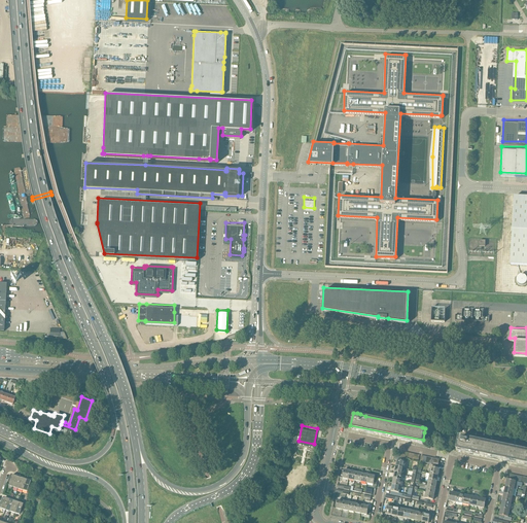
[(526,461),(526,449),(465,437),(459,434),(456,447),(458,447),(482,452),(510,458),(526,461)]
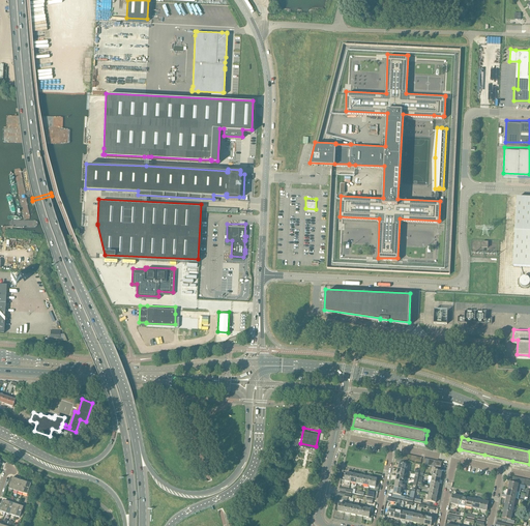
[(406,467),(407,464),(408,461),(409,458),(406,457),(403,457),(402,457),(402,460),(400,459),(399,465),(406,467)]
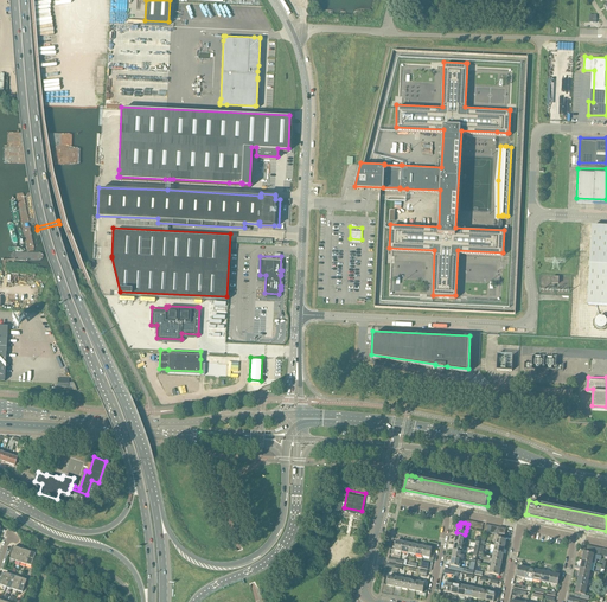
[(496,540),(505,543),(506,536),(504,536),(505,532),(498,531),(498,533),(497,533),(496,540)]
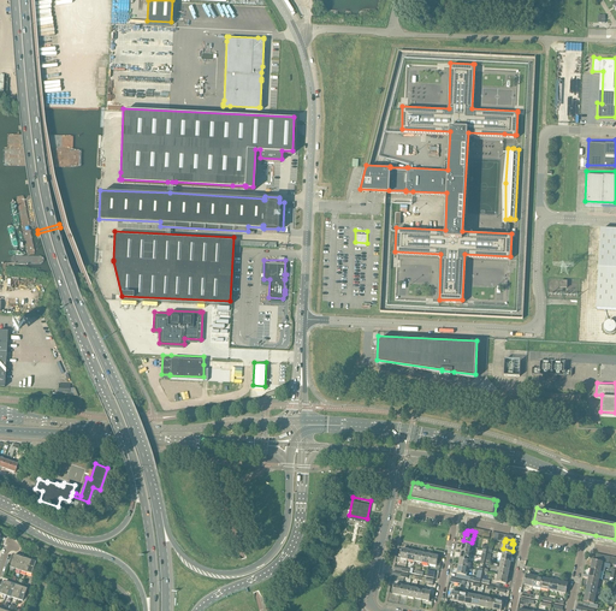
[(19,552),(15,551),(10,563),(16,565),(19,552)]
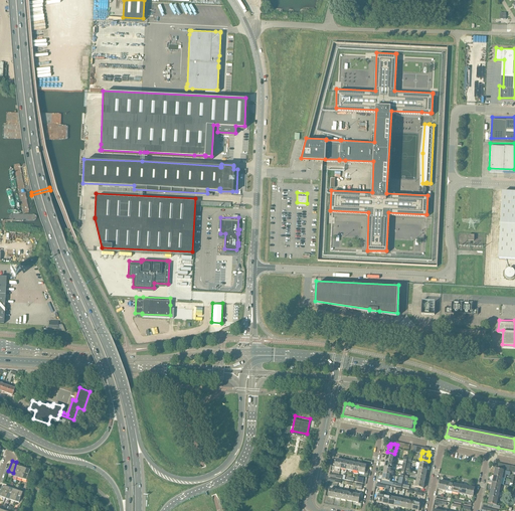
[(13,473),(17,474),(21,464),(16,462),(13,473)]
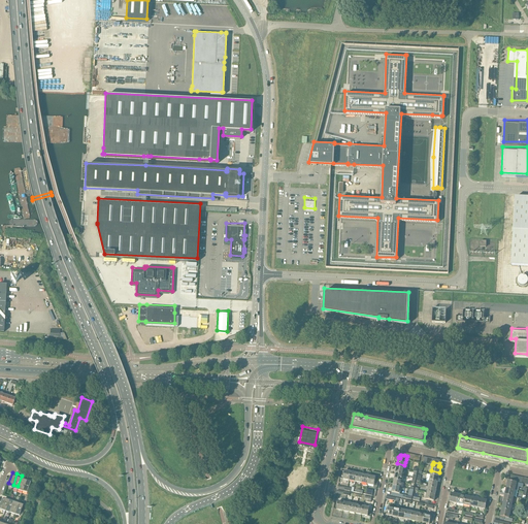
[(26,477),(22,476),(18,486),(23,488),(26,477)]
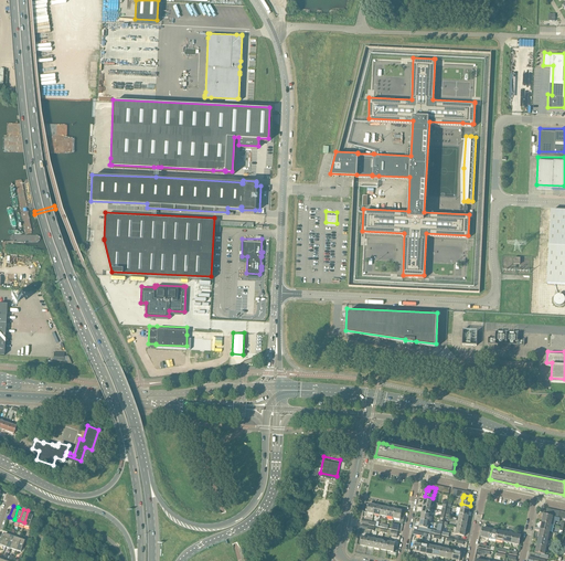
[(33,512),(28,510),(24,522),(29,524),(33,512)]
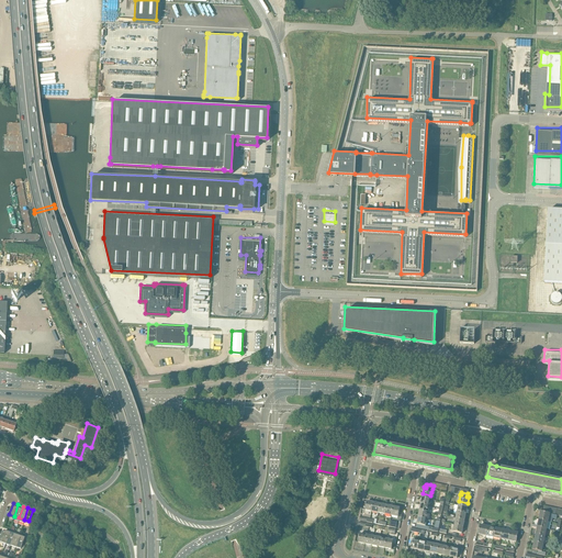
[(540,508),(539,515),(548,517),(550,510),(549,510),(546,509),(542,508),(540,508)]
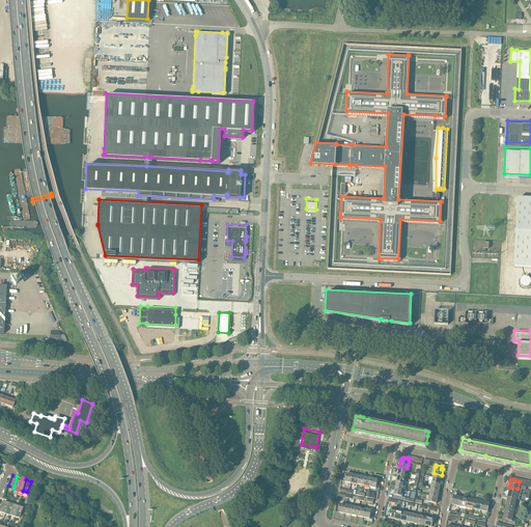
[(509,487),(507,494),(516,496),(518,489),(509,487)]
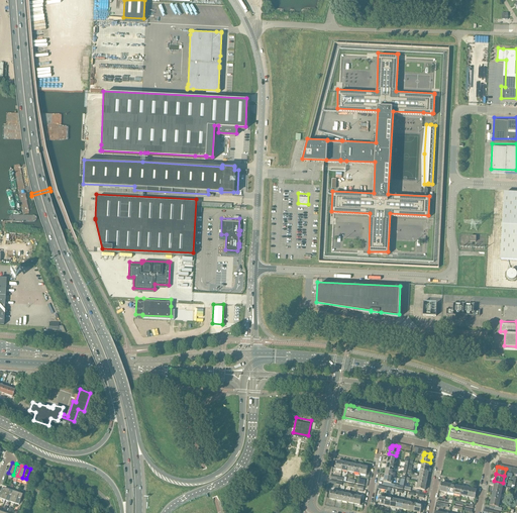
[(397,481),(397,484),(403,486),(403,483),(404,483),(405,476),(402,476),(401,482),(397,481)]
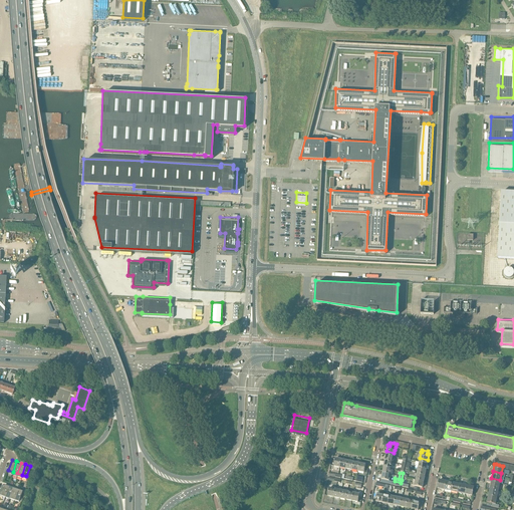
[(445,486),(446,478),(439,476),(438,485),(445,486)]
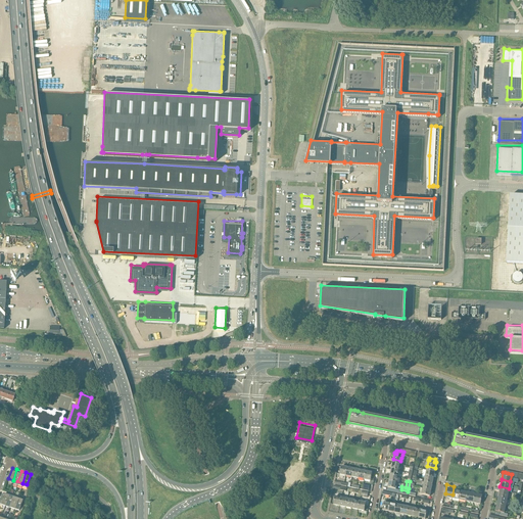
[(461,487),(454,486),(453,494),(460,497),(461,487)]
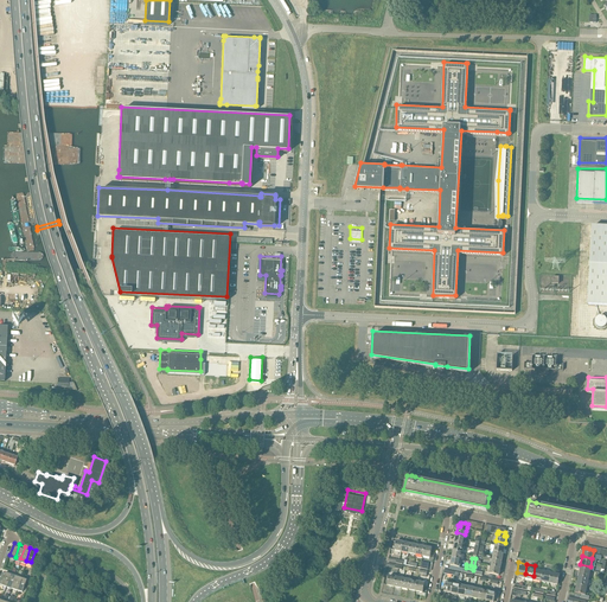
[(580,564),(579,572),(589,575),(590,567),(580,564)]
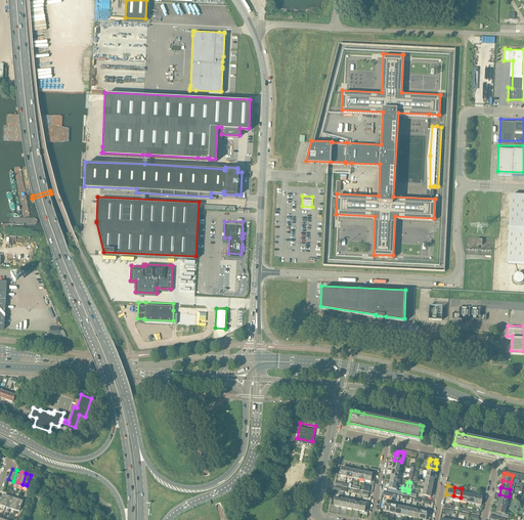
[(469,490),(462,488),(461,497),(467,499),(469,490)]
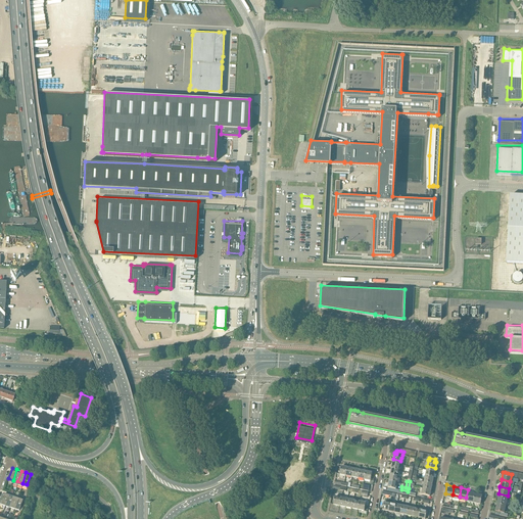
[(466,498),(473,500),(475,490),(468,489),(466,498)]
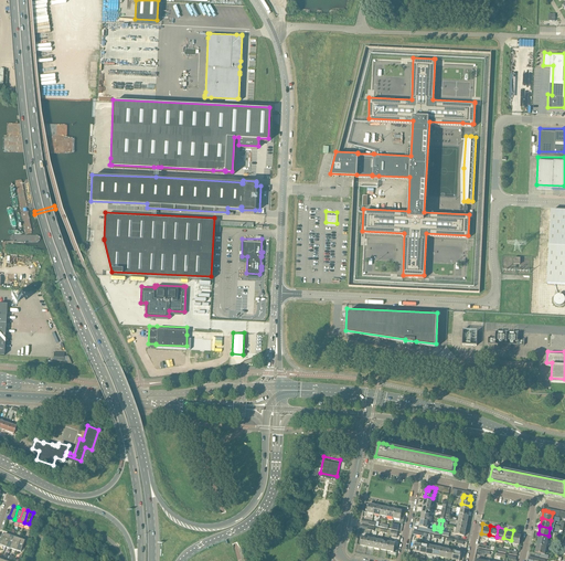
[(4,530),(1,540),(0,541),(6,543),(10,531),(4,530)]
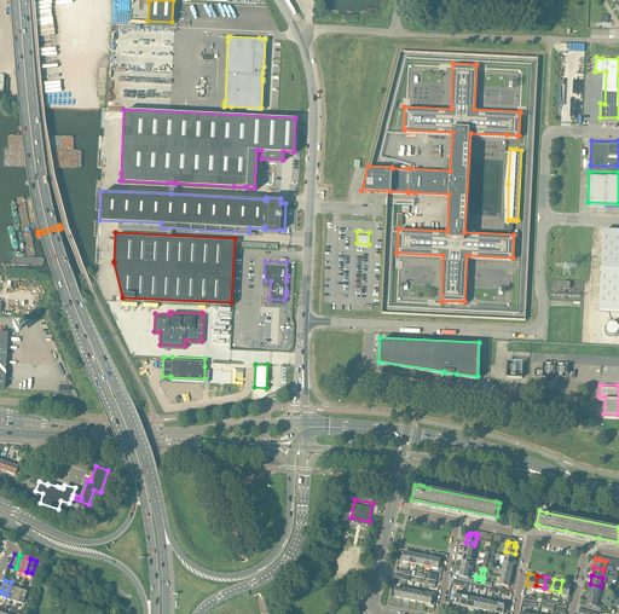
[(562,580),(560,591),(568,592),(571,581),(562,580)]
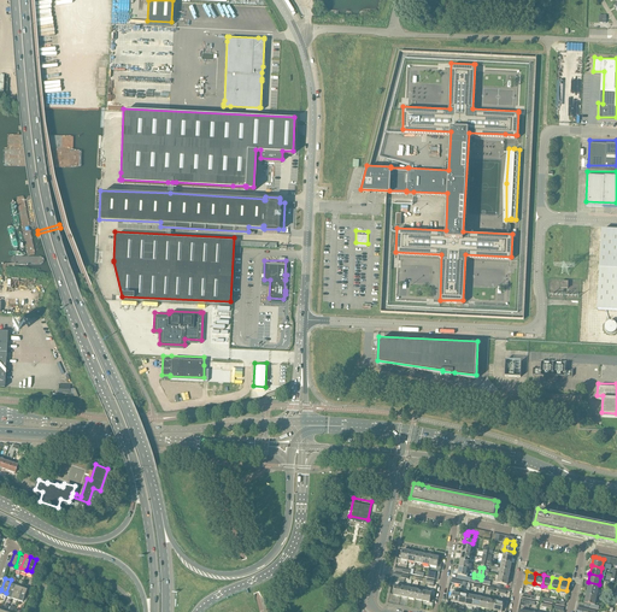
[(6,593),(12,594),(16,582),(11,580),(6,593)]
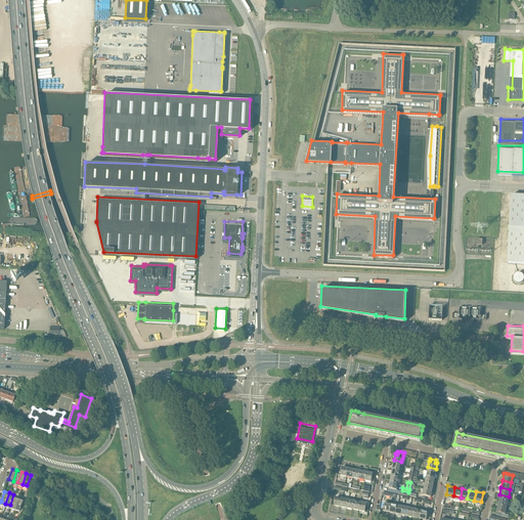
[(10,505),(14,507),(18,496),(13,494),(10,505)]
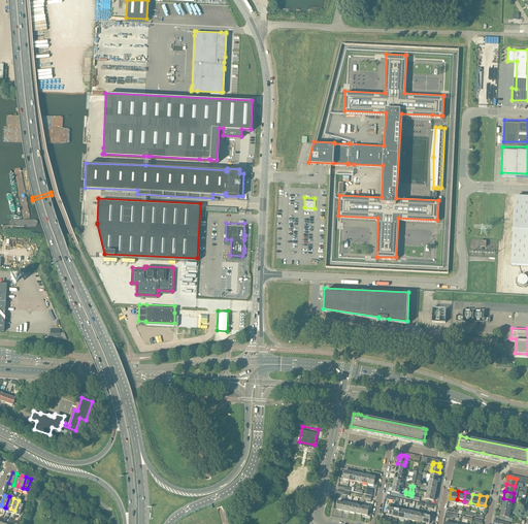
[(503,498),(502,505),(510,506),(513,500),(503,498)]
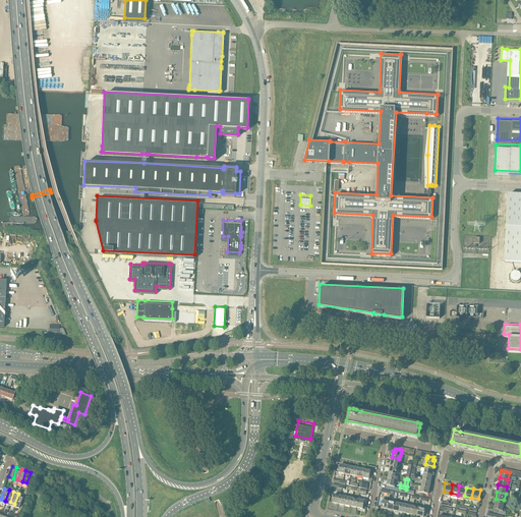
[(22,495),(18,494),(14,504),(19,506),(22,495)]
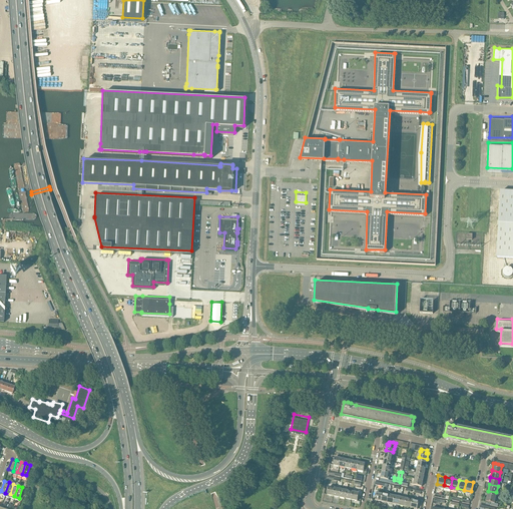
[(488,491),(486,498),(491,499),(491,502),(498,503),(498,500),(495,500),(496,492),(488,491)]
